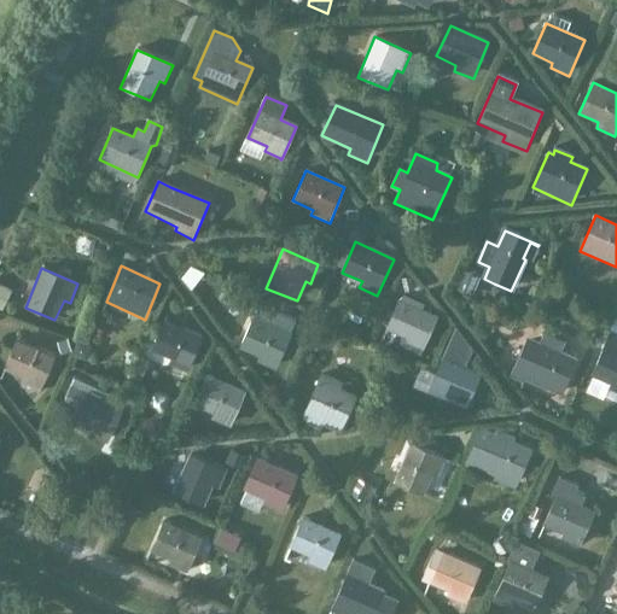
[(399,299),(385,331),(402,338),(399,346),(420,357),(438,317),(423,310),(424,304),(403,294),(401,300),(399,299)]
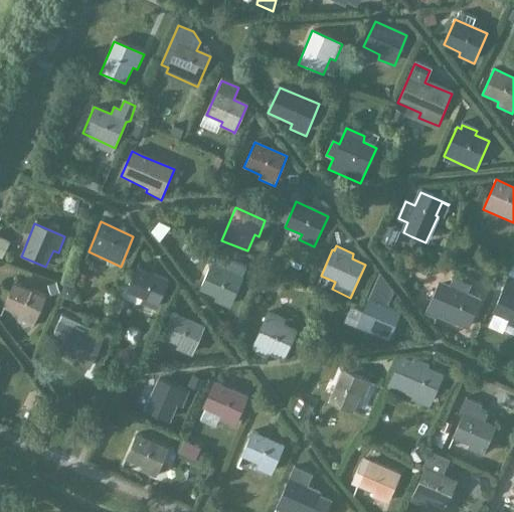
[(210,265),(200,290),(216,298),(214,303),(230,309),(242,279),(246,270),(214,256),(210,265)]
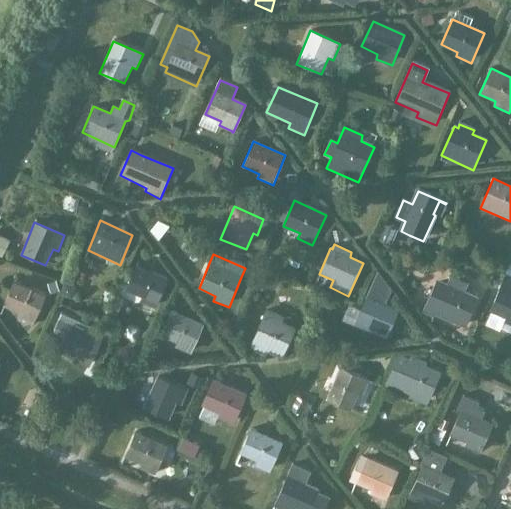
[(142,298),(140,303),(155,309),(168,279),(136,265),(125,291),(142,298)]
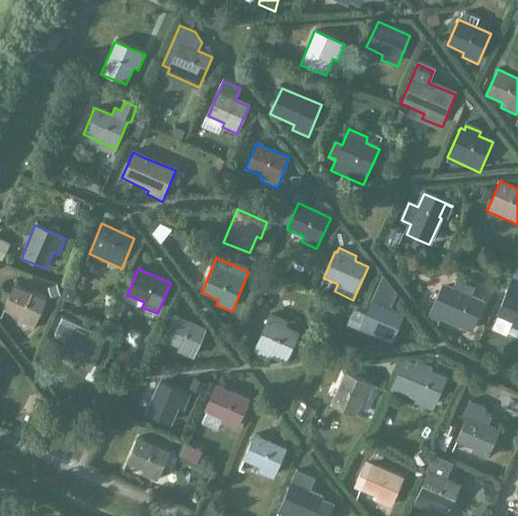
[(382,276),(359,332),(391,345),(405,315),(388,308),(395,293),(382,276)]
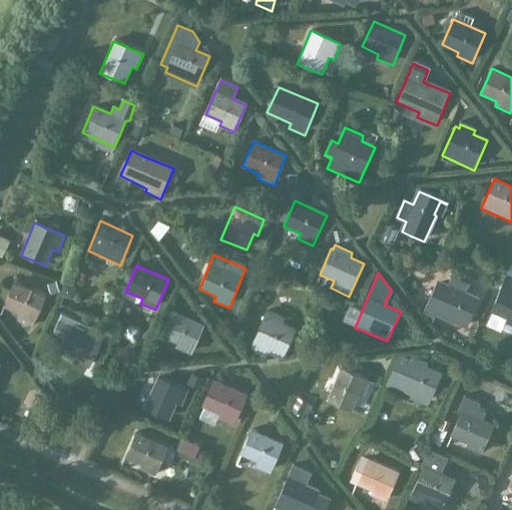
[(438,284),(425,315),(434,319),(437,311),(454,318),(455,317),(468,322),(465,329),(466,329),(478,301),(465,295),(469,286),(452,279),(448,288),(438,284)]
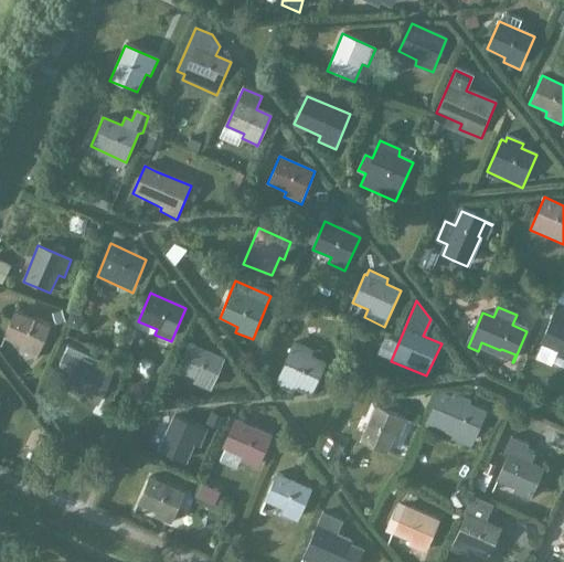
[(22,346),(20,351),(36,359),(51,327),(16,310),(3,338),(22,346)]
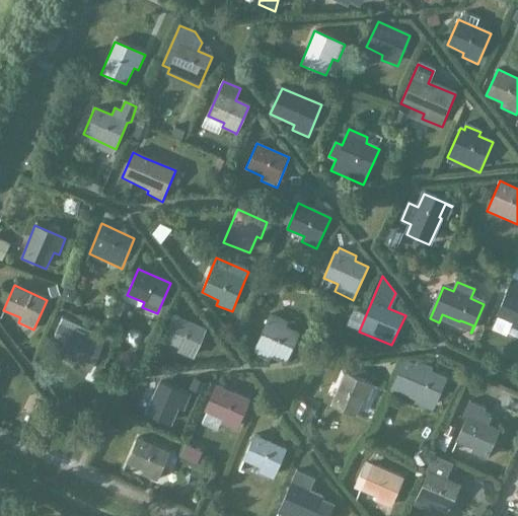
[(517,288),(511,285),(497,316),(513,323),(510,329),(517,333),(517,288)]
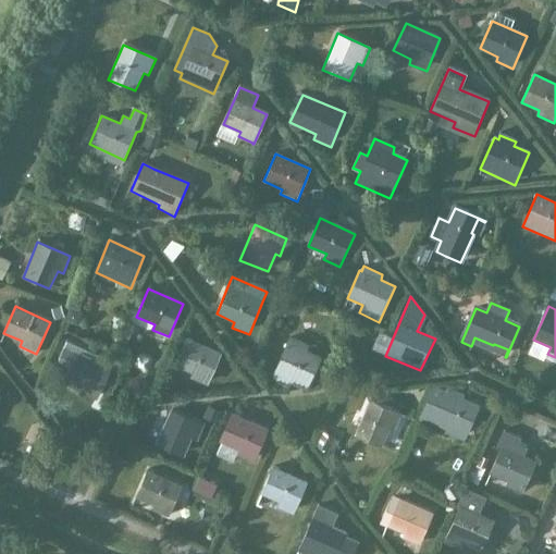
[(193,374),(190,380),(208,386),(221,354),(187,339),(174,367),(193,374)]
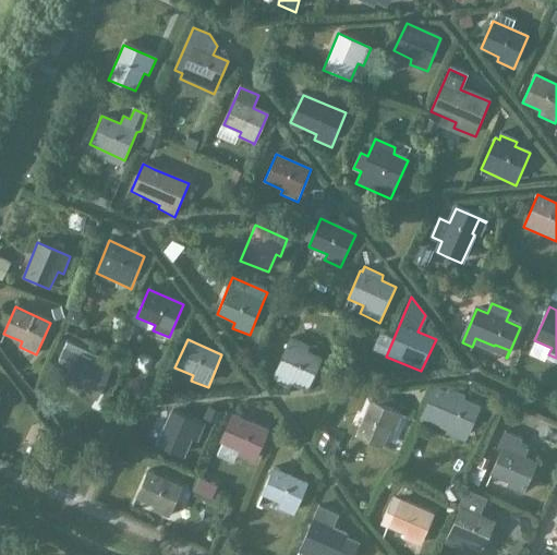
[(292,381),(291,385),(309,393),(323,359),(287,344),(275,372),(292,381)]
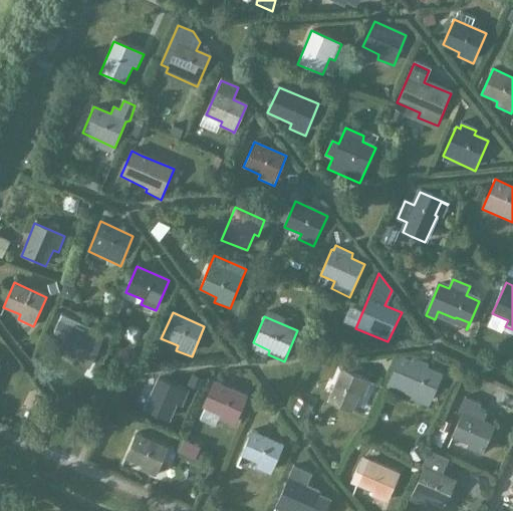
[(102,340),(70,326),(59,351),(75,358),(74,363),(89,370),(102,340)]
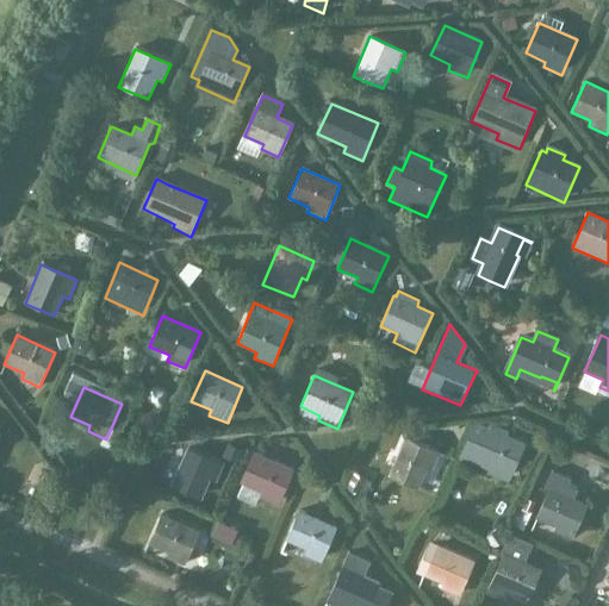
[(489,472),(486,475),(508,485),(527,444),(508,436),(509,432),(490,424),(488,428),(476,422),(459,458),(489,472)]
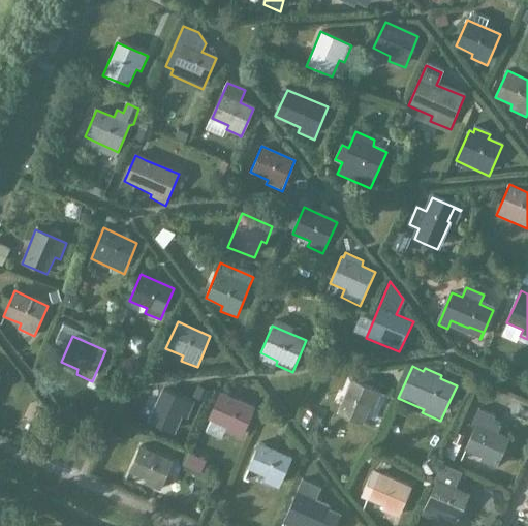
[(370,408),(374,410),(382,394),(351,380),(337,413),(363,425),(370,408)]
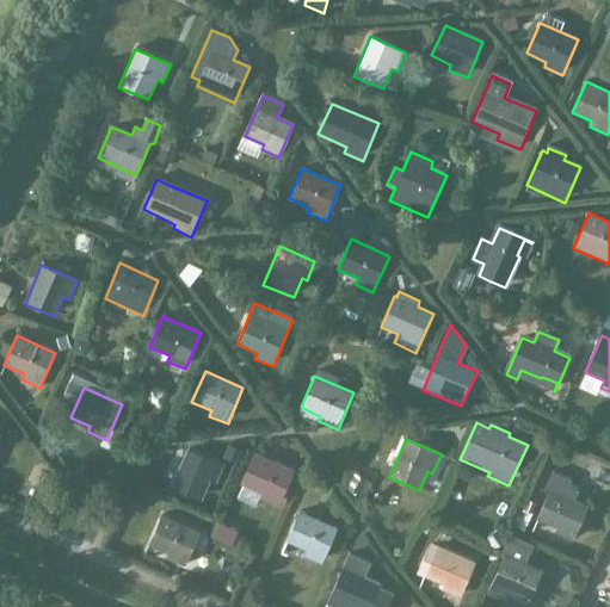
[(210,481),(216,483),(223,465),(189,448),(172,488),(201,501),(210,481)]
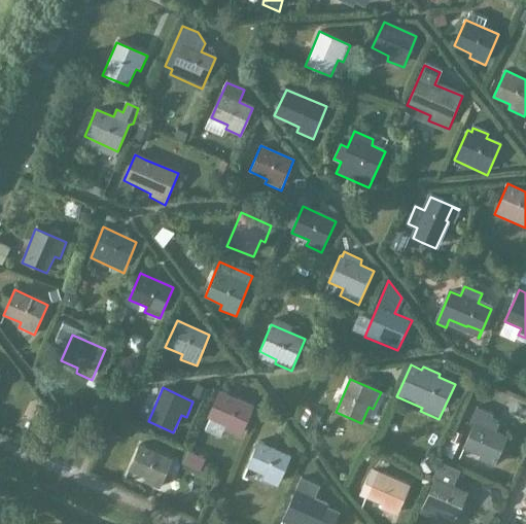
[(253,408),(222,393),(211,420),(226,426),(224,431),(241,439),(253,408)]
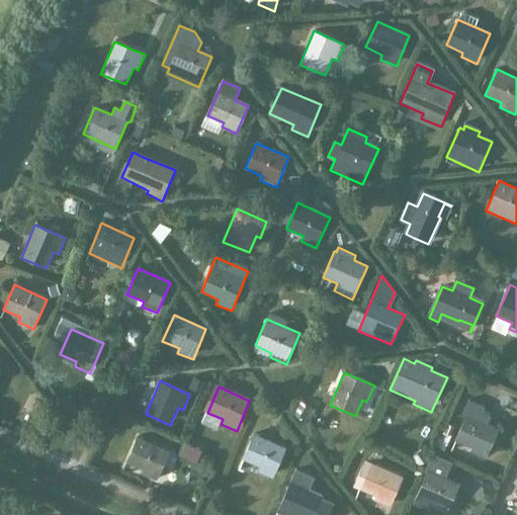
[(467,401),(461,417),(464,418),(454,441),(471,449),(469,453),(486,459),(498,429),(488,425),(491,418),(483,414),(485,409),(467,401)]
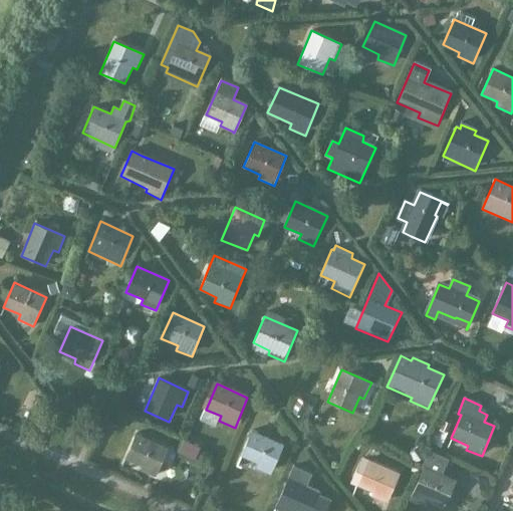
[(258,463),(255,469),(269,475),(282,446),(252,433),(242,456),(258,463)]
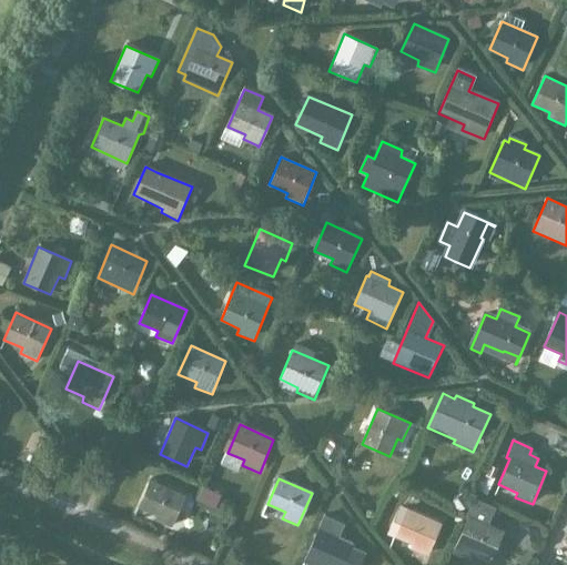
[(155,516),(154,521),(172,528),(186,495),(150,480),(138,507),(155,516)]
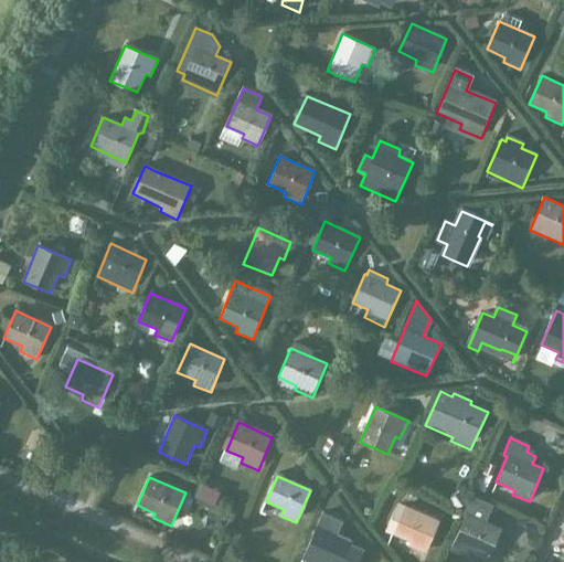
[(465,517),(454,542),(470,549),(469,553),(487,561),(501,529),(486,522),(492,506),(471,497),(464,516),(465,517)]
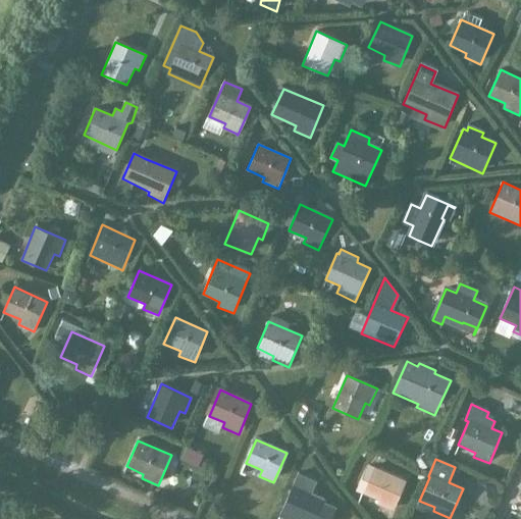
[(367,464),(356,490),(378,501),(377,505),(394,511),(406,481),(367,464)]
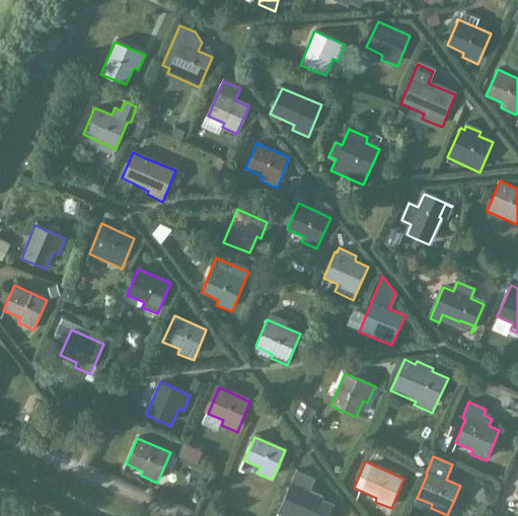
[(297,472),(281,509),(295,515),(297,515),(298,514),(301,515),(313,515),(321,499),(308,493),(313,481),(297,472)]
